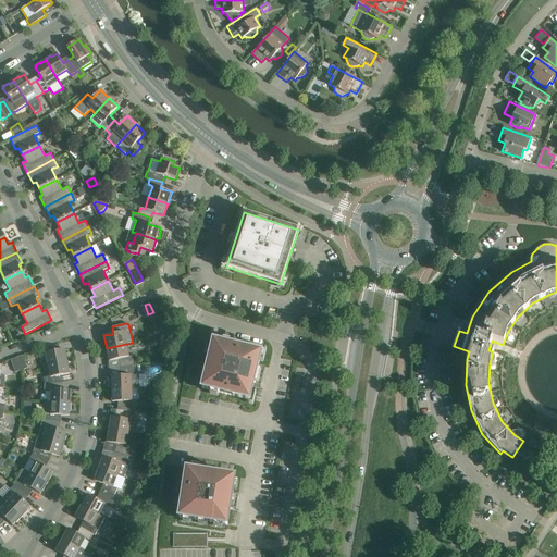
[(213,342),(202,388),(210,391),(219,393),(249,400),(251,392),(252,387),(252,386),(254,383),(260,384),(260,383),(260,382),(259,382),(259,381),(258,381),(255,380),(256,373),(260,374),(261,374),(261,373),(262,373),(262,372),(263,371),(257,370),(258,367),(258,366),(259,361),(261,353),(230,345),(222,344),(213,342)]
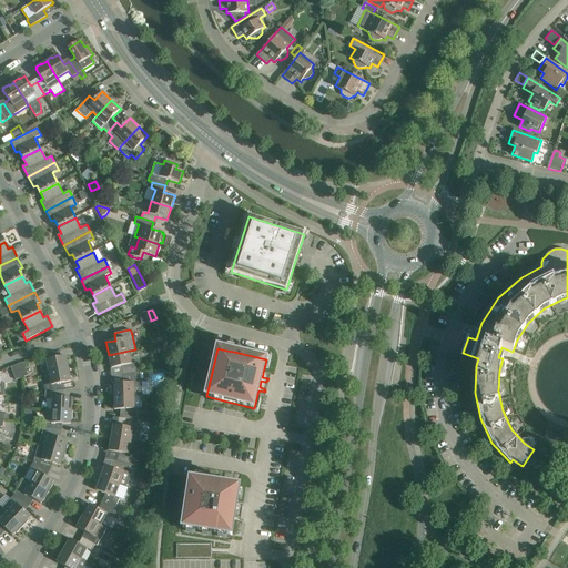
[(131,363),(129,351),(109,355),(112,368),(121,366),(122,375),(137,373),(135,363),(131,363)]
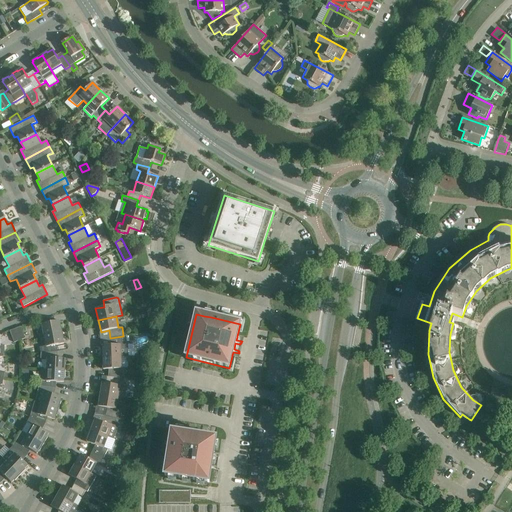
[(43,328),(30,330),(31,338),(44,336),(61,332),(62,332),(61,324),(60,324),(59,321),(42,324),(43,328)]
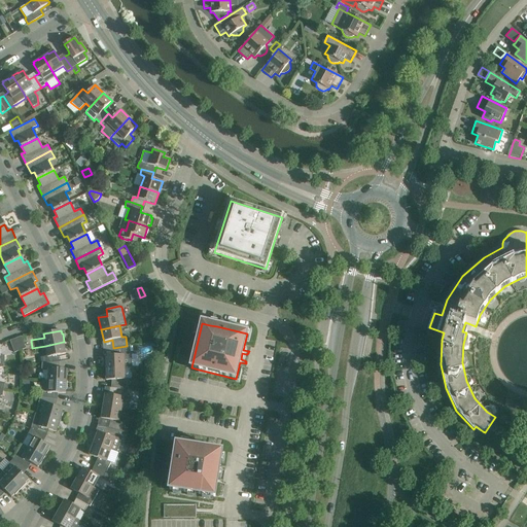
[(15,339),(20,350),(26,348),(22,336),(15,339)]
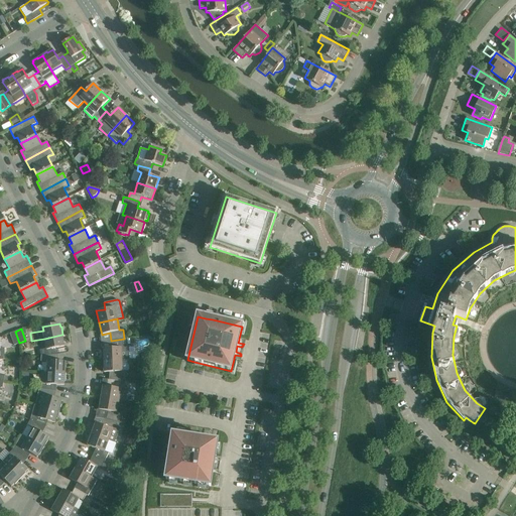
[(14,346),(19,343),(15,332),(9,334),(14,346)]
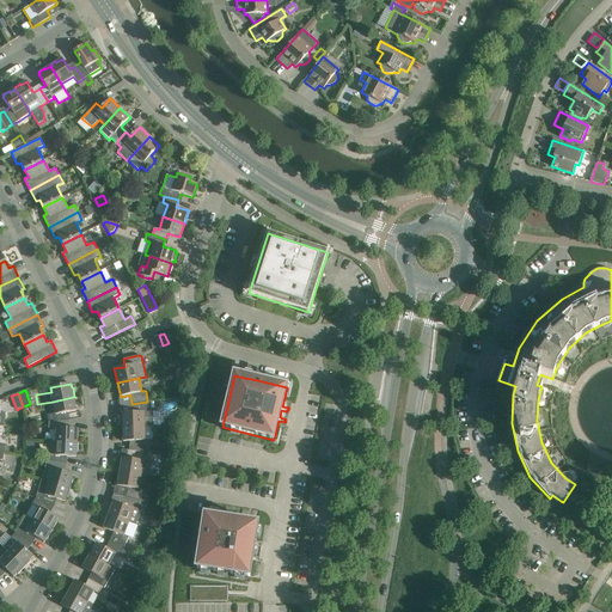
[(55,414),(47,415),(49,422),(63,421),(63,414),(75,411),(75,407),(77,407),(74,397),(73,397),(53,402),(55,414)]
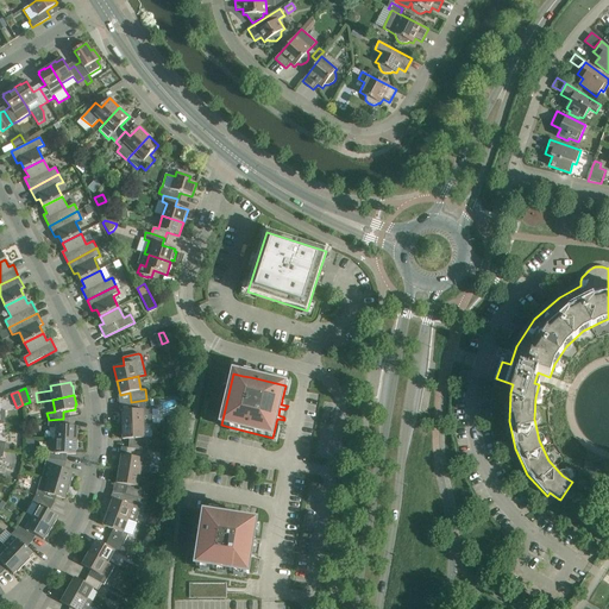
[(121,410),(123,425),(144,425),(151,425),(151,409),(150,409),(150,407),(150,400),(146,400),(131,402),(132,410),(121,410)]
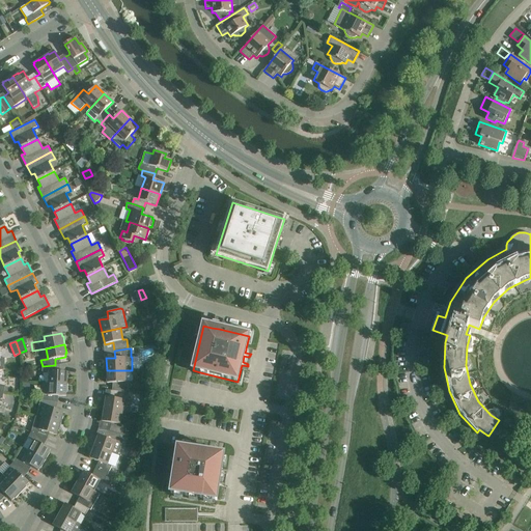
[(43,366),(42,372),(49,372),(49,384),(66,384),(67,384),(67,376),(66,375),(67,372),(56,371),(55,365),(43,366)]
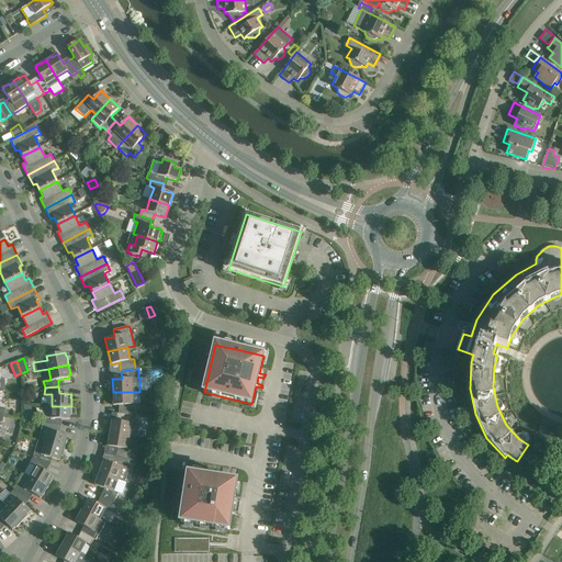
[(133,404),(133,392),(113,392),(113,405),(119,405),(119,414),(122,414),(134,415),(137,415),(137,404),(133,404)]
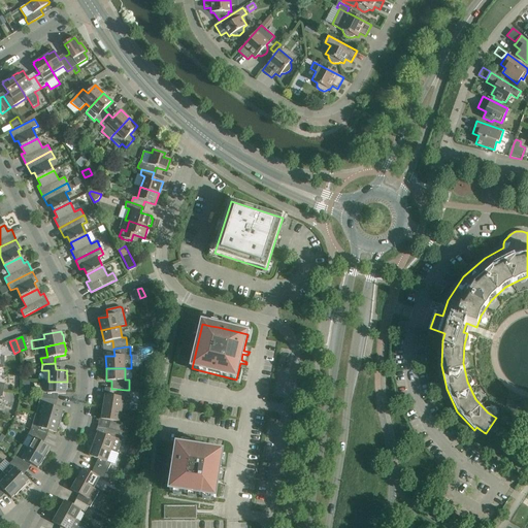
[(41,381),(40,398),(45,399),(53,400),(55,394),(65,394),(66,390),(67,390),(67,382),(66,382),(48,382),(41,381)]
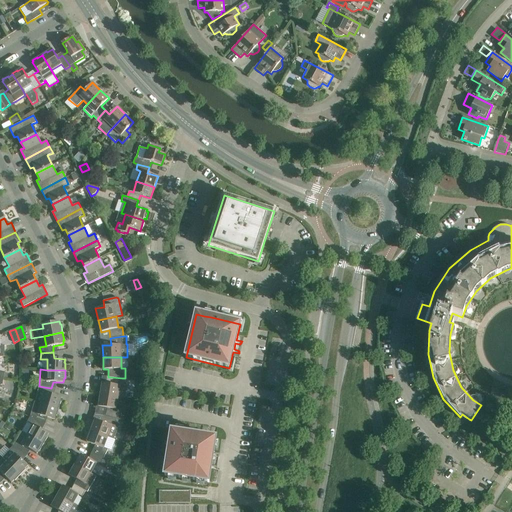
[(125,378),(122,378),(111,377),(111,384),(102,383),(100,395),(118,397),(124,398),(126,384),(127,378),(125,378)]
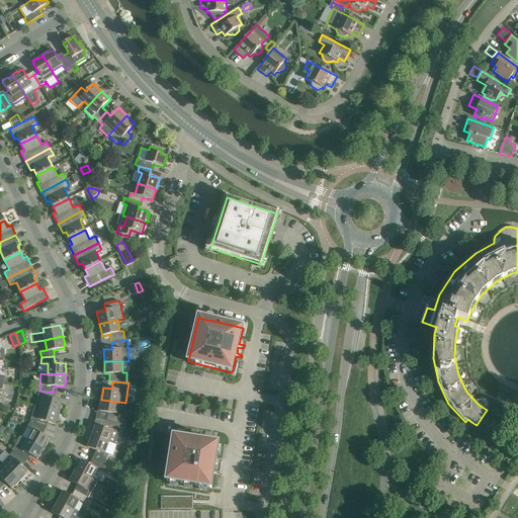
[(39,391),(37,396),(42,398),(45,398),(41,408),(60,414),(62,406),(61,406),(62,402),(55,400),(52,399),(52,393),(45,392),(39,391)]
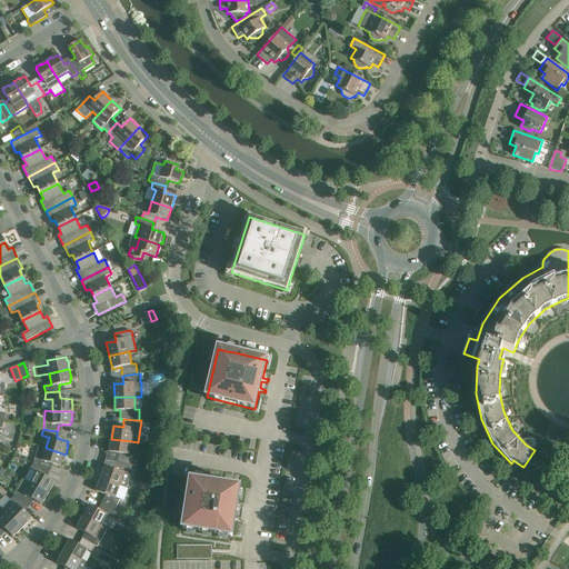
[(119,453),(117,461),(131,466),(133,455),(129,455),(131,441),(111,439),(109,452),(119,453)]
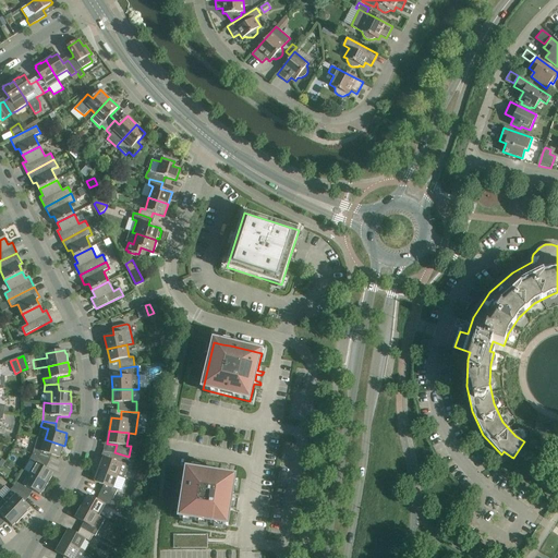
[(37,437),(33,455),(45,460),(48,453),(59,457),(60,453),(61,453),(64,446),(45,439),(37,437)]
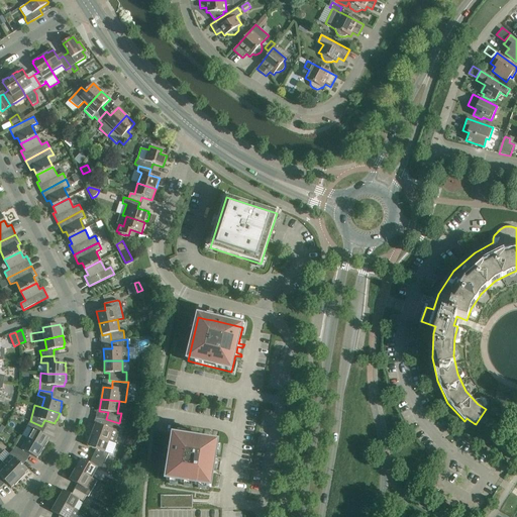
[(96,424),(92,435),(109,441),(115,443),(120,429),(121,423),(119,423),(106,419),(106,420),(104,426),(96,424)]
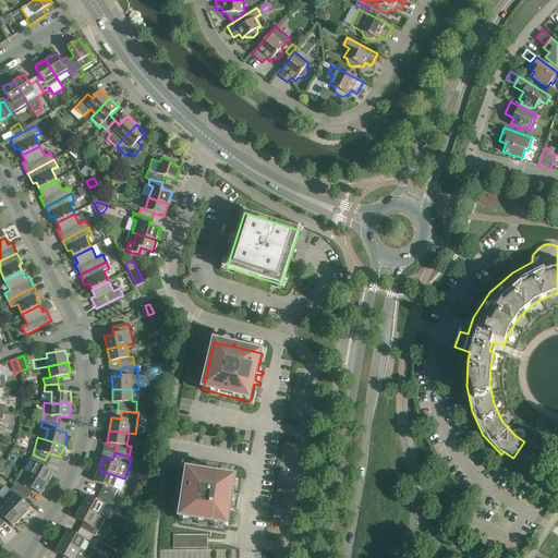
[(33,455),(29,460),(36,464),(29,474),(46,483),(47,484),(51,476),(50,476),(52,472),(43,466),(45,460),(33,455)]
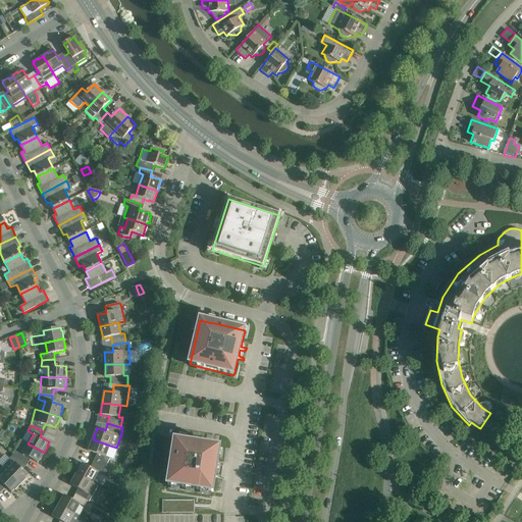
[(6,431),(4,435),(10,439),(13,435),(6,431)]
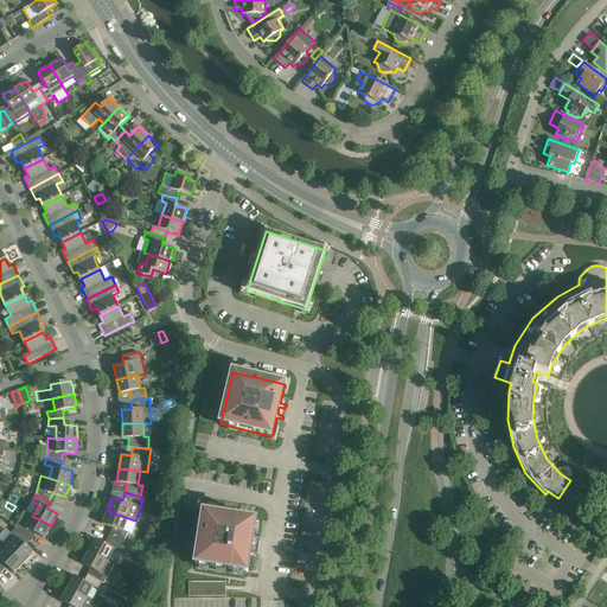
[(25,511),(16,528),(27,537),(32,531),(44,538),(45,534),(46,535),(51,526),(32,516),(25,511)]
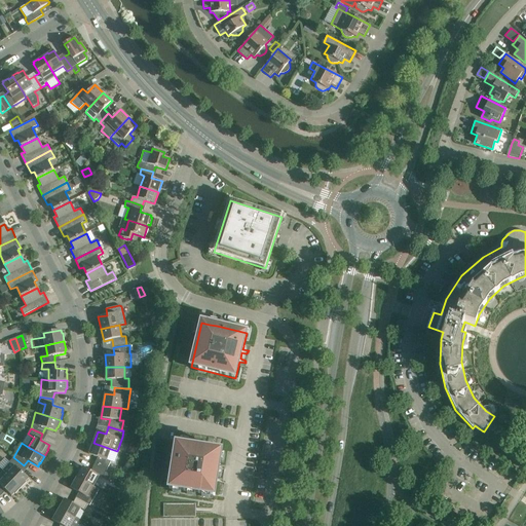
[(95,464),(107,470),(111,461),(107,460),(111,449),(94,443),(89,454),(98,457),(95,464)]
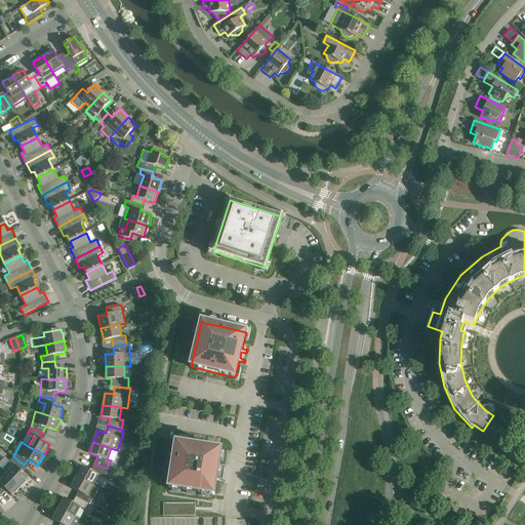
[(218,466),(219,461),(221,449),(175,442),(169,488),(214,495),(216,479),(223,479),(223,478),(223,477),(221,477),(221,476),(217,476),(218,469),(223,470),(224,470),(224,469),(225,469),(225,467),(218,466)]
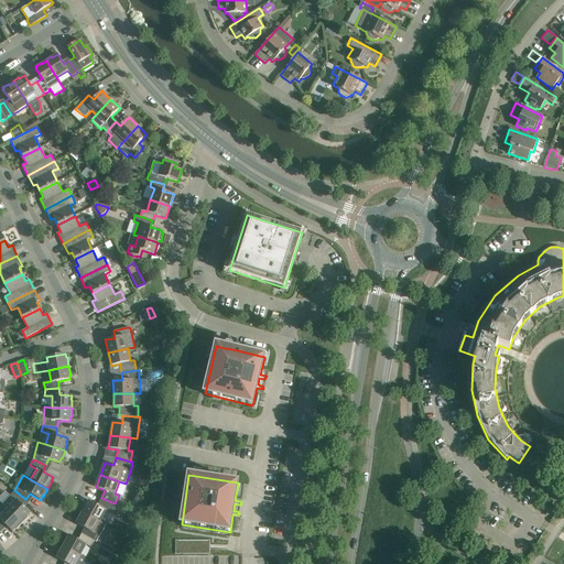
[(8,509),(22,523),(29,517),(28,516),(30,513),(22,505),(25,499),(14,490),(2,503),(8,509)]
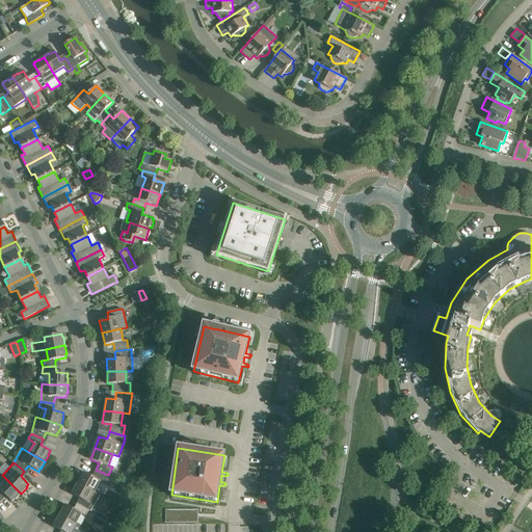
[(84,472),(78,483),(94,491),(100,482),(104,484),(109,486),(113,478),(108,475),(96,470),(92,477),(84,472)]
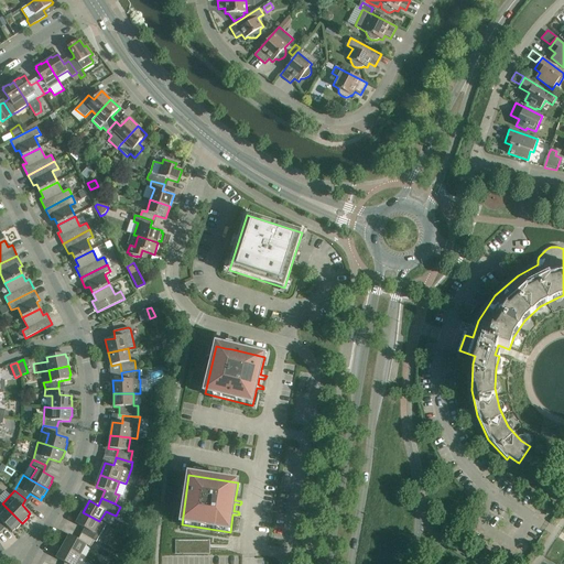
[(133,499),(130,510),(138,513),(141,501),(133,499)]
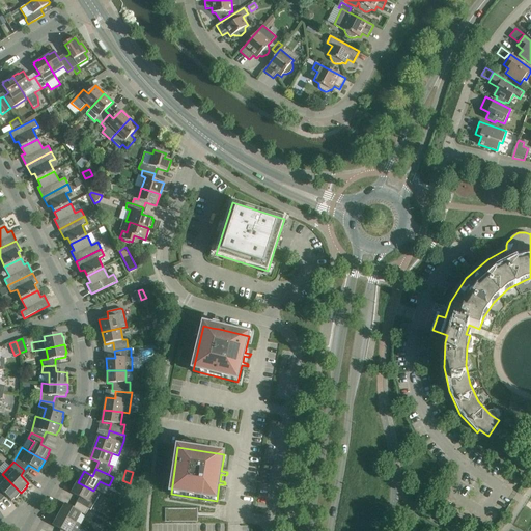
[(0,496),(4,493),(11,501),(15,498),(16,499),(21,493),(7,479),(0,486),(0,496)]
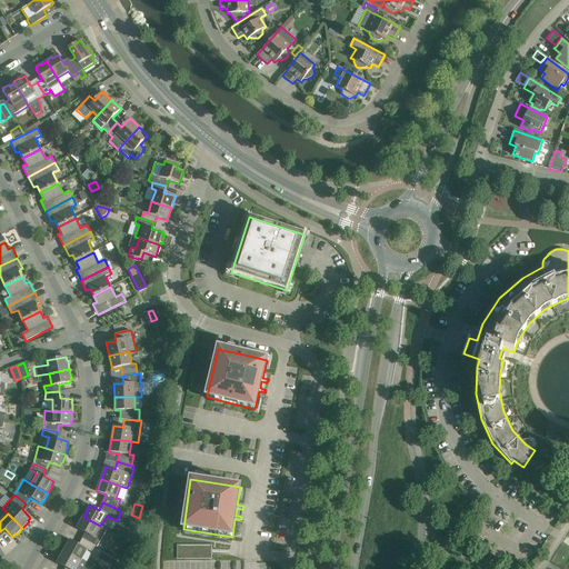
[(83,517),(77,528),(86,532),(82,538),(95,546),(97,547),(107,530),(100,526),(83,517)]
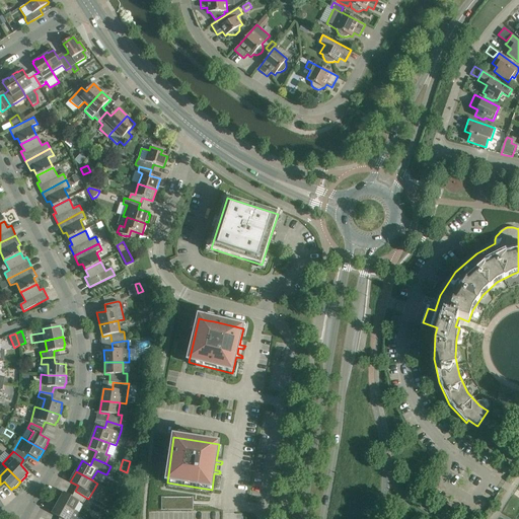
[(83,504),(86,498),(75,491),(72,497),(64,492),(58,503),(74,512),(79,502),(83,504)]
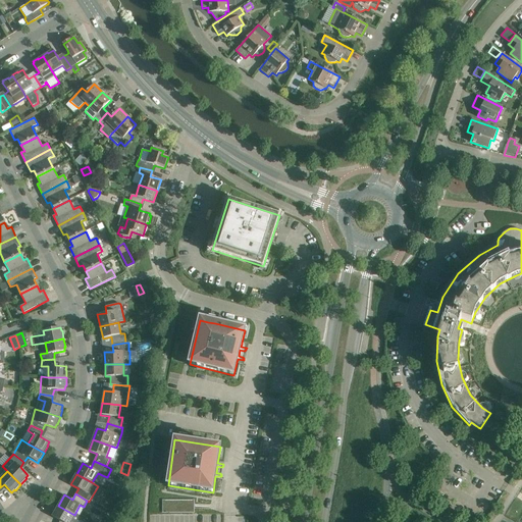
[(194,513),(194,501),(162,501),(162,513),(194,513)]
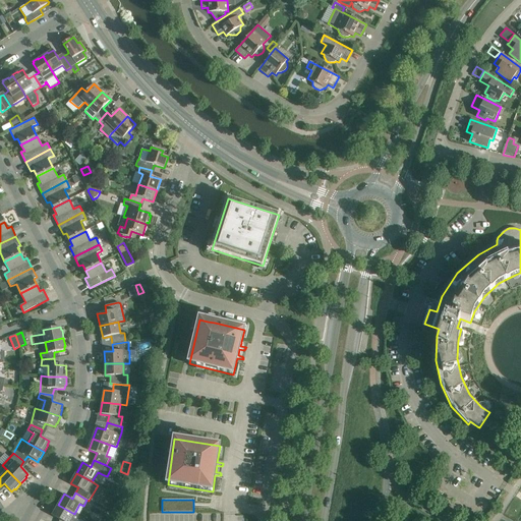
[(60,520),(59,520),(76,520),(79,517),(74,514),(58,505),(52,515),(60,520)]
